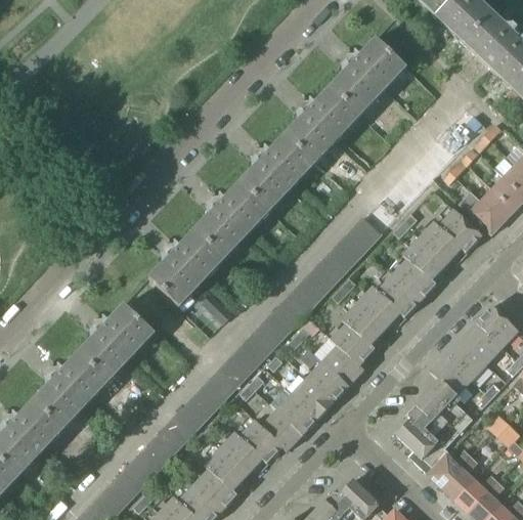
[(494,125),(484,135),(490,141),(500,131),(494,125)]
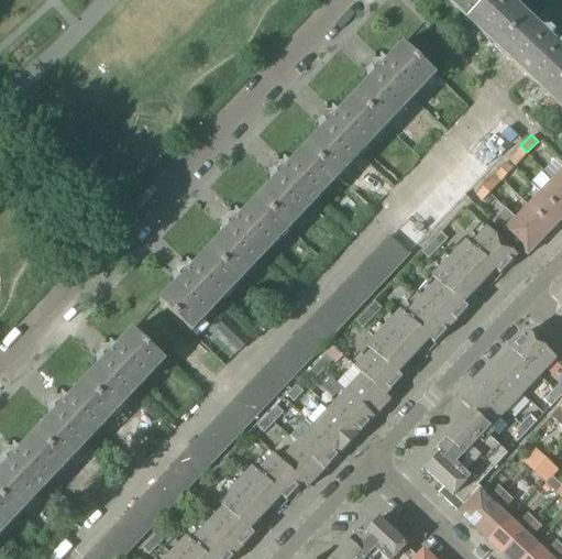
[(527,152),(520,145),(509,157),(516,163),(527,152)]
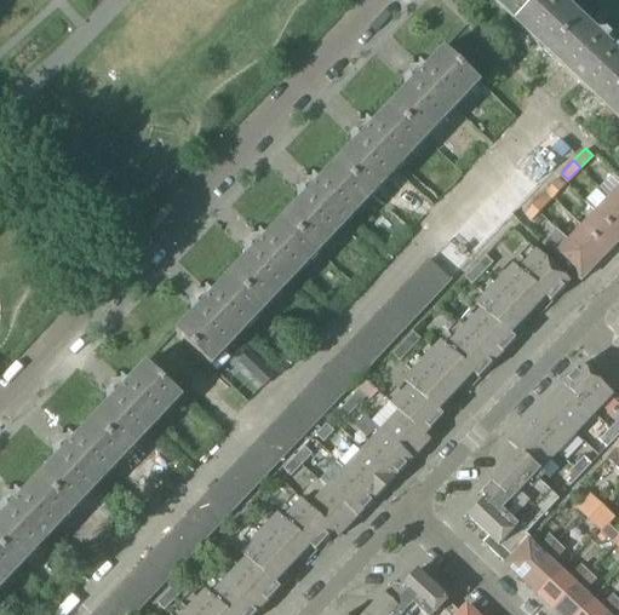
[(557,177),(545,189),(552,196),(565,183),(557,177)]
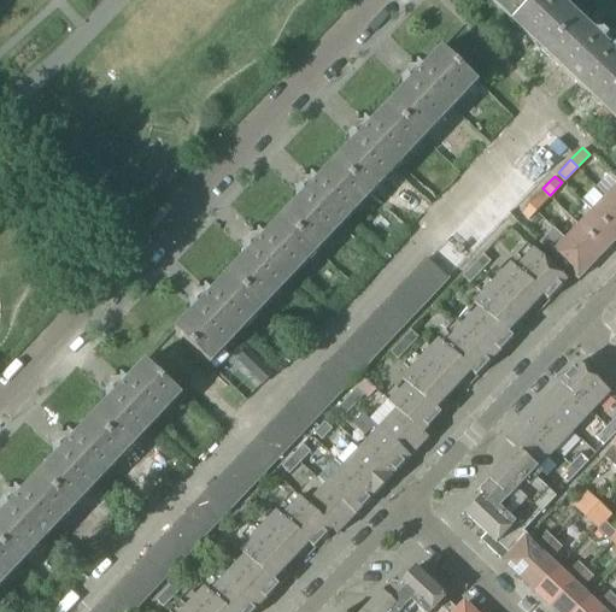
[(541,190),(529,202),(537,210),(549,196),(541,190)]
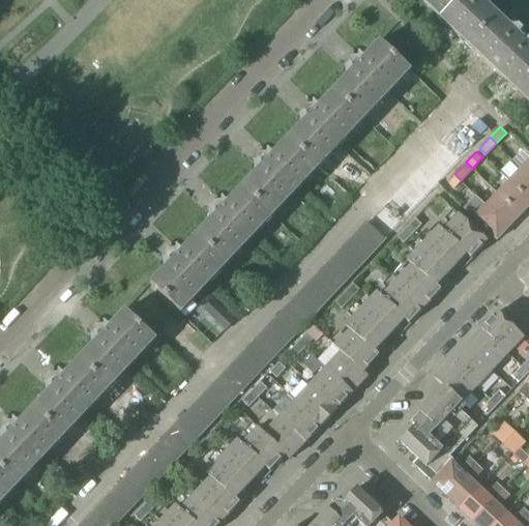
[(528,173),(522,167),(510,178),(528,196),(528,173)]
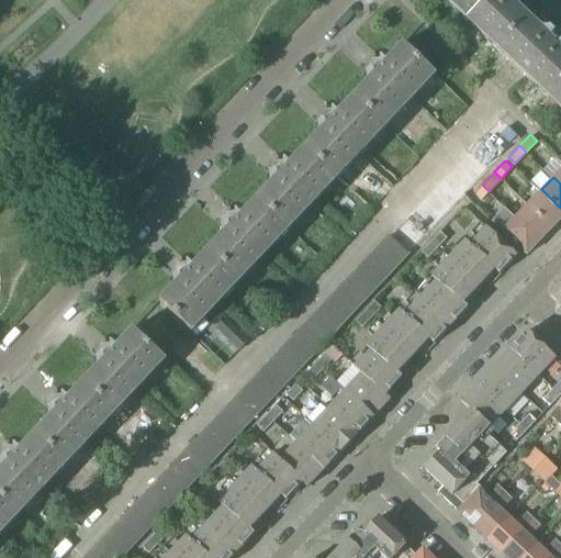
[(489,191),(482,185),(471,197),(478,202),(489,191)]
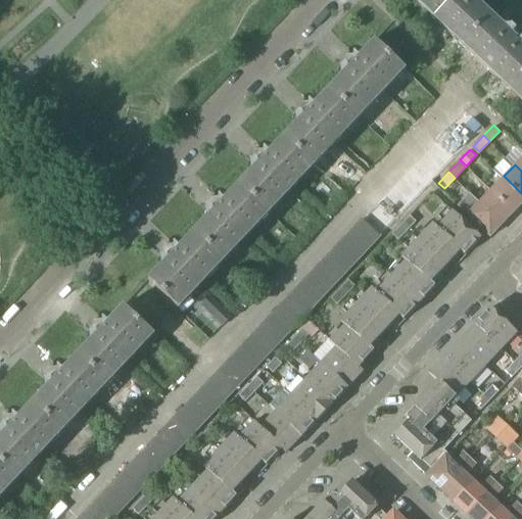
[(521,193),(504,176),(491,189),(514,209),(521,200),(521,193)]
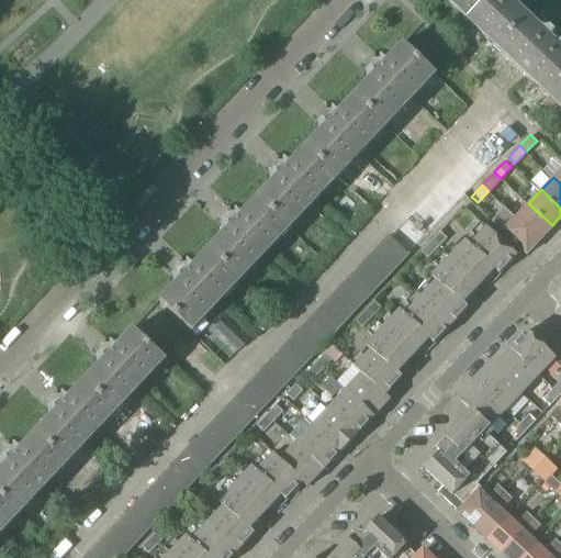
[(528,203),(516,216),(540,238),(552,225),(528,203)]
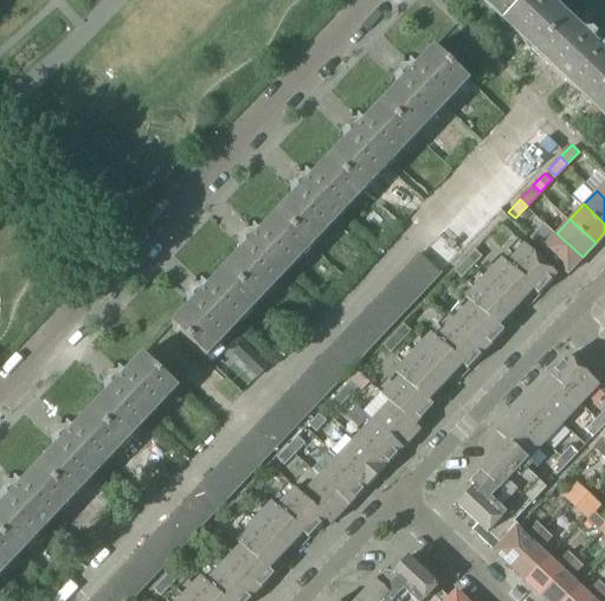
[(583,257),(557,233),(542,247),(568,271),(583,257)]
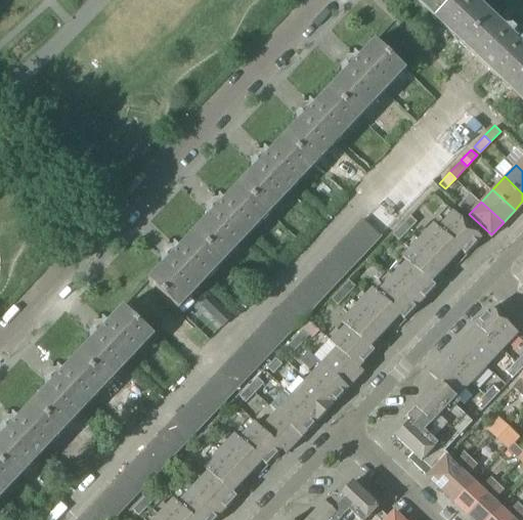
[(434,222),(418,240),(446,265),(462,249),(466,253),(482,235),(453,210),(438,226),(434,222)]
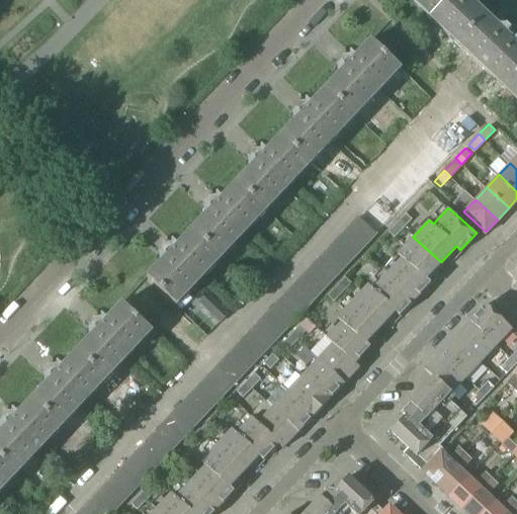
[(406,210),(397,220),(404,227),(412,217),(406,210)]
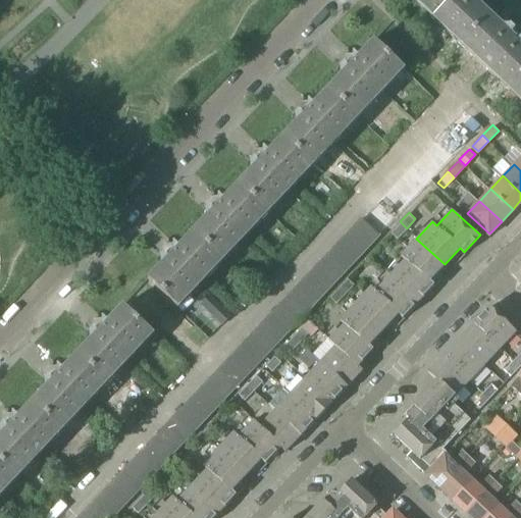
[(407,228),(400,221),(392,231),(398,238),(407,228)]
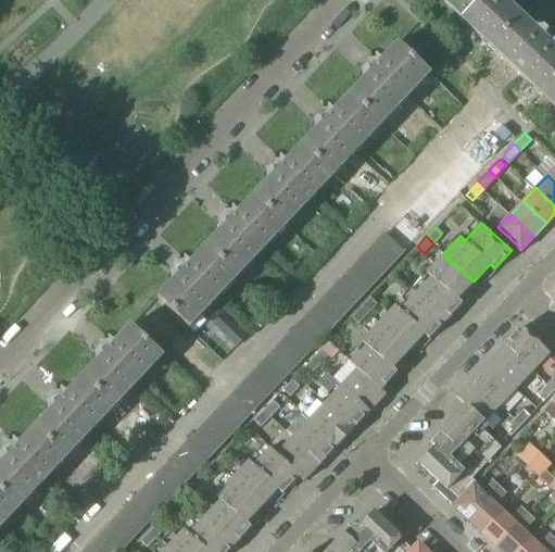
[(432,275),(415,292),(445,320),(463,302),(458,298),(474,281),(443,254),(427,271),(432,275)]
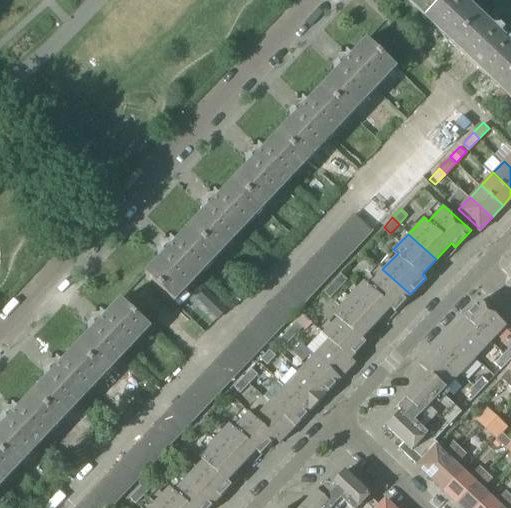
[(364,280),(348,297),(376,322),(391,307),(395,310),(410,294),(382,269),(369,284),(364,280)]
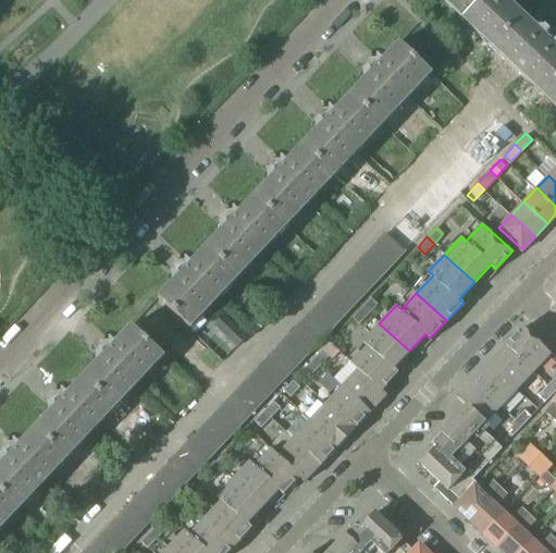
[(371,295),(362,305),(369,312),(379,302),(371,295)]
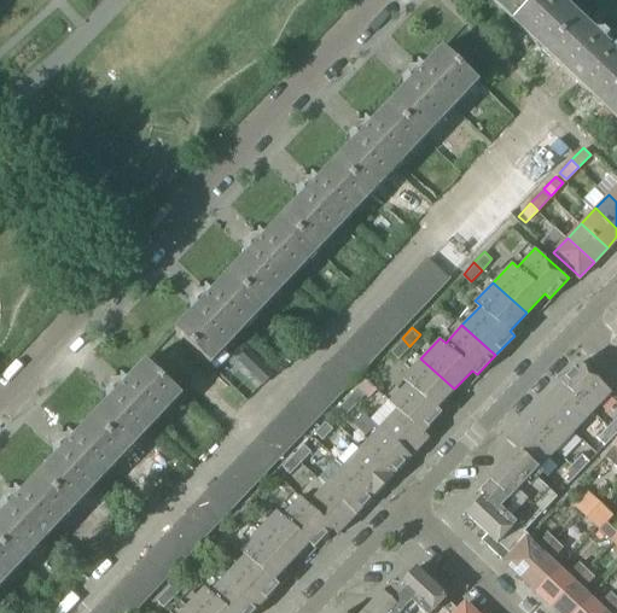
[(409,346),(402,338),(391,350),(399,357),(409,346)]
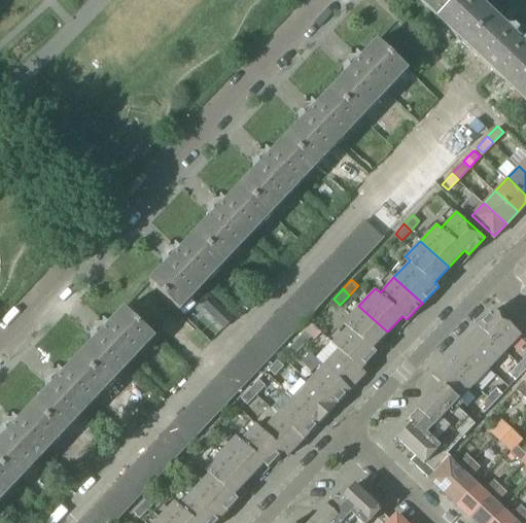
[(348,325),(334,341),(361,368),(377,351),(373,347),(387,332),(358,306),(344,321),(348,325)]
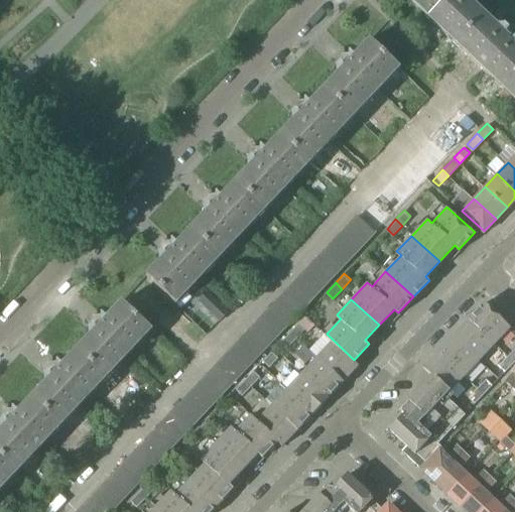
[(485,301),(470,316),(495,342),(510,326),(485,301)]
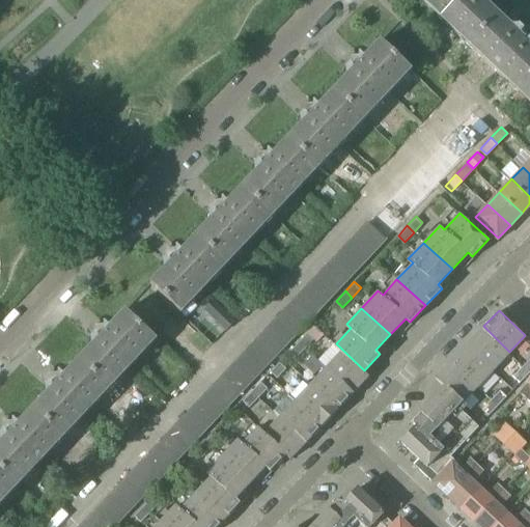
[(483,326),(467,343),(493,369),(509,352),(483,326)]
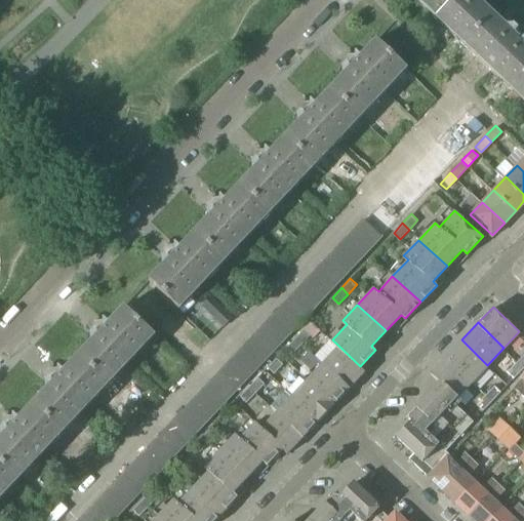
[(304,327),(295,336),(301,343),(311,333),(304,327)]
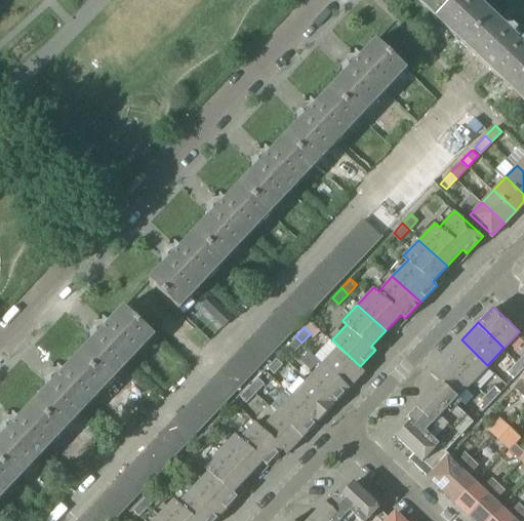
[(295,336),(287,345),(287,346),(286,346),(288,348),(292,352),(301,343),(295,336)]
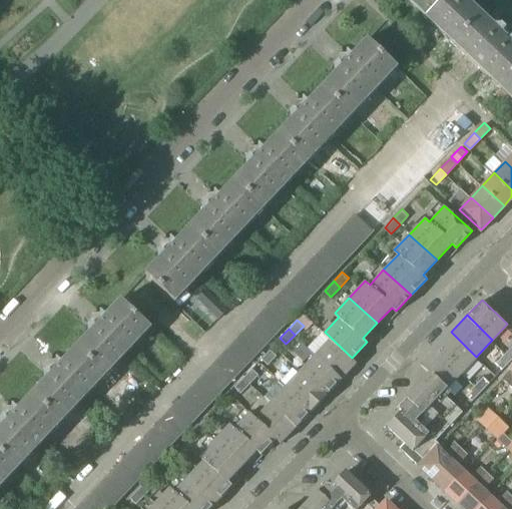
[(330,339),(316,354),(341,378),(356,362),(352,358),(325,332),(324,333),(330,339)]
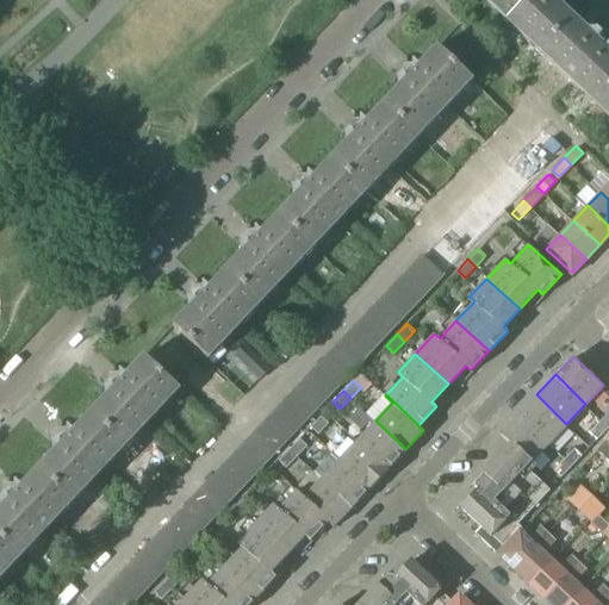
[(536,394),(519,413),(548,442),(566,424),(536,394)]
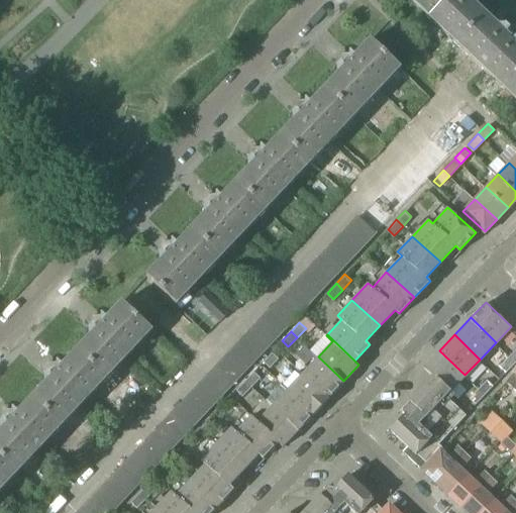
[(270,352),(271,352),(273,350),(275,352),(280,346),(284,342),(282,340),(283,340),(283,339),(282,339),(279,336),(279,335),(274,340),(267,348),(267,349),(270,352)]
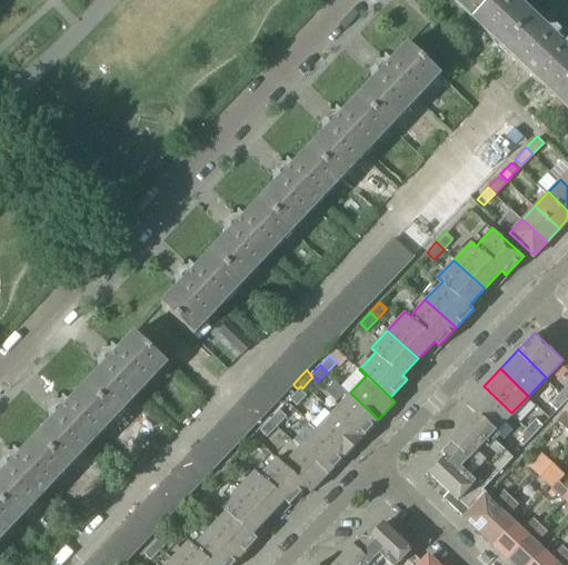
[(300,386),(298,388),(290,396),(297,404),(307,393),(302,388),(300,386)]
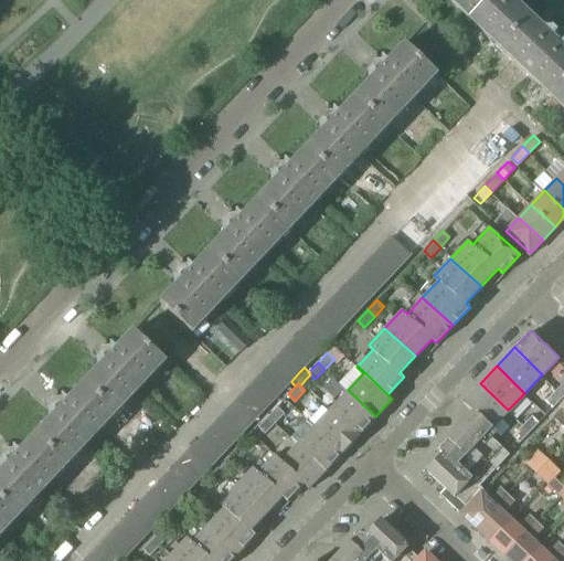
[(440,491),(461,511),(483,489),(485,488),(480,484),(510,453),(488,432),(508,410),(480,383),(464,401),(474,410),(447,437),(453,442),(427,469),(446,487),(440,491)]
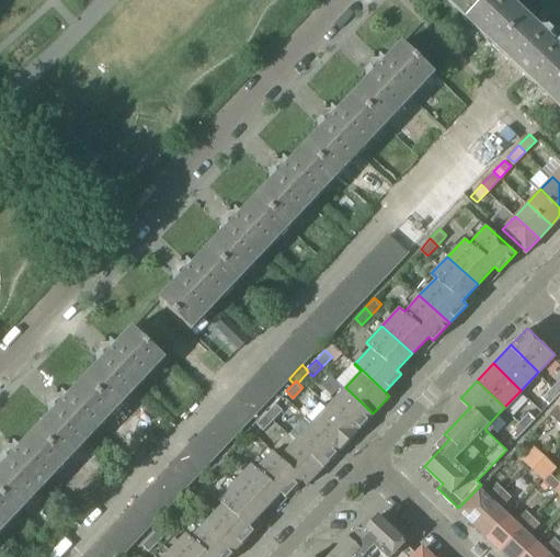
[(559,393),(552,386),(551,386),(545,381),(539,387),(545,393),(543,396),(549,402),(559,393)]
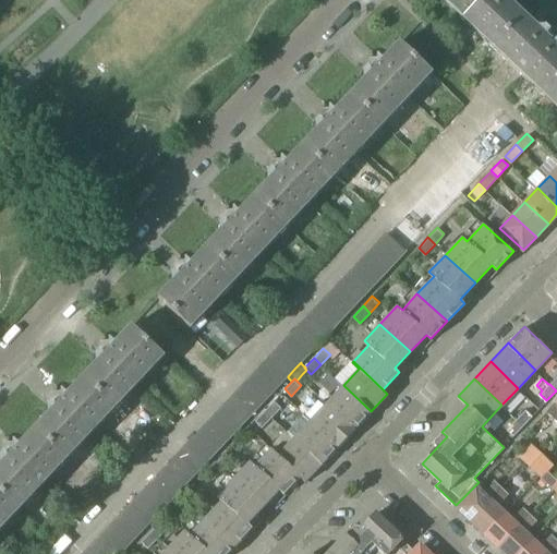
[(343,385),(327,402),(354,429),(371,411),(343,385)]
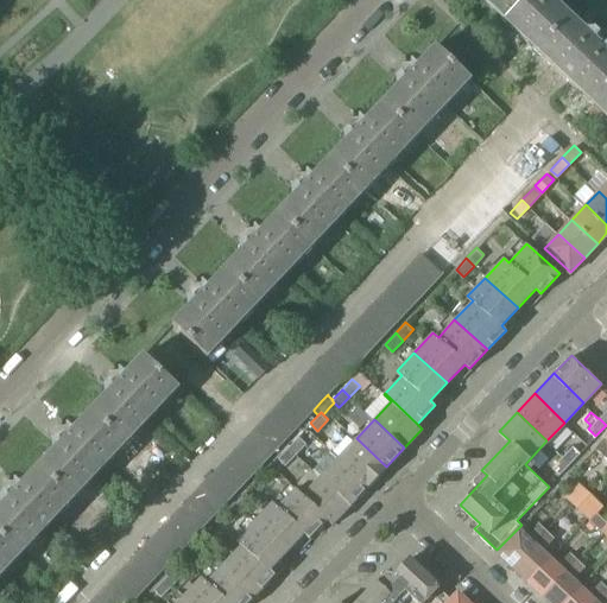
[(601,450),(606,455),(606,433),(585,457),(590,462),(601,450)]
